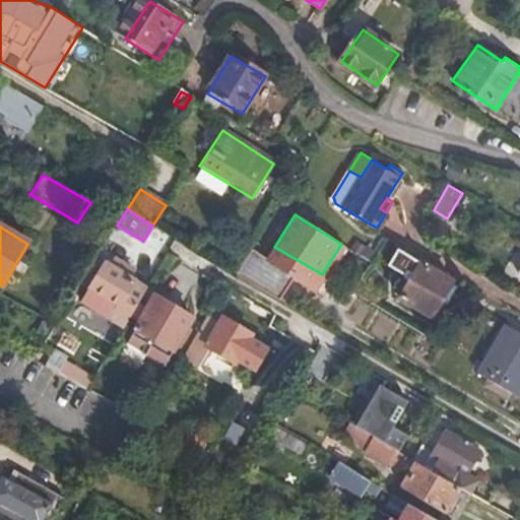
[(311,290),(322,274),(274,247),(265,262),(249,253),(235,274),(278,301),(291,279),(311,290)]
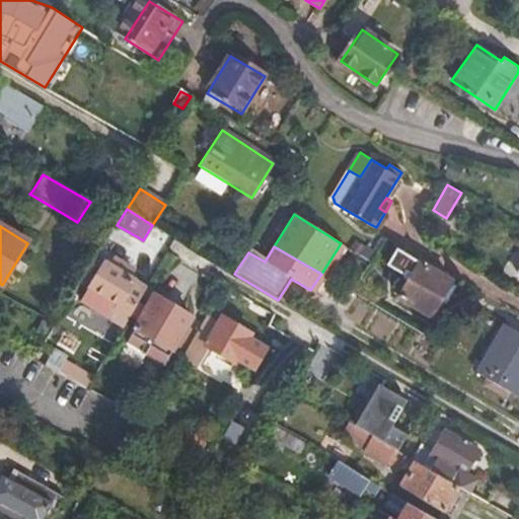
[(418,263),(396,300),(421,314),(429,318),(450,282),(418,263)]
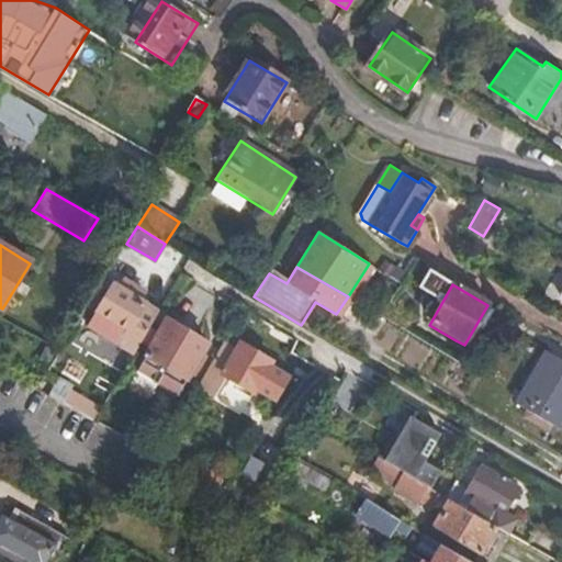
[(134,355),(157,315),(113,289),(99,311),(128,329),(119,346),(134,355)]
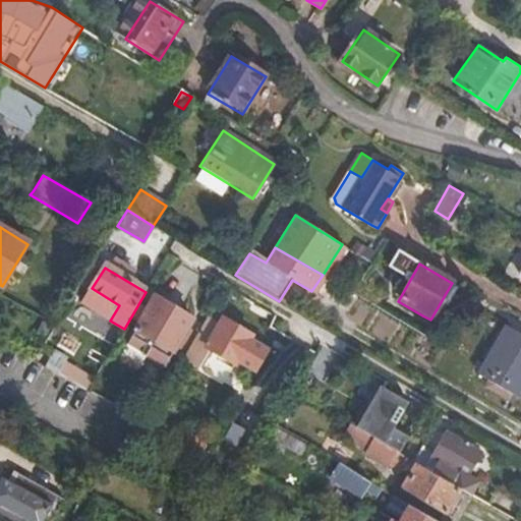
[(154,298),(125,347),(164,369),(175,350),(179,351),(187,337),(184,335),(192,321),(154,298)]
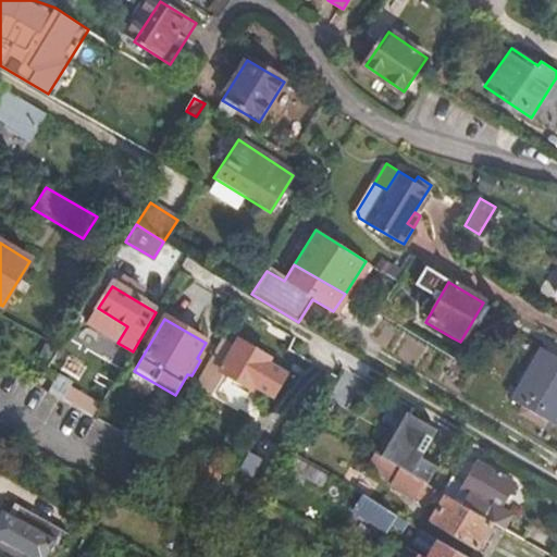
[(555,423),(556,419),(556,356),(543,348),(514,399),(555,423)]
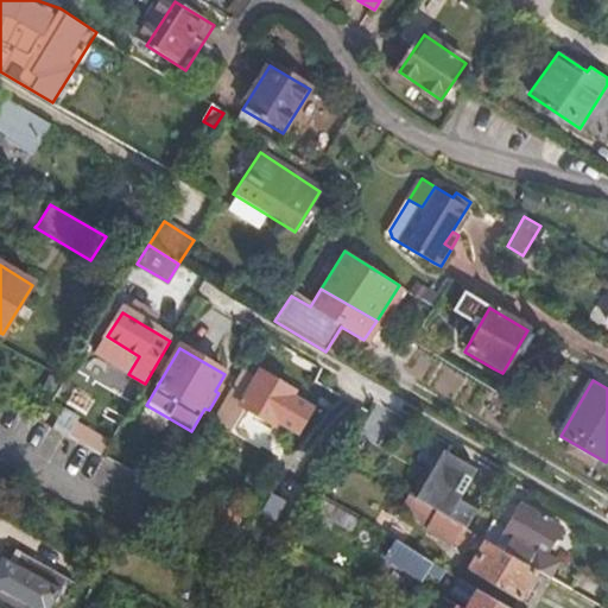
[(215,420),(202,442),(219,451),(232,430),(260,447),(280,413),(246,392),(242,399),(234,394),(217,422),(215,420)]
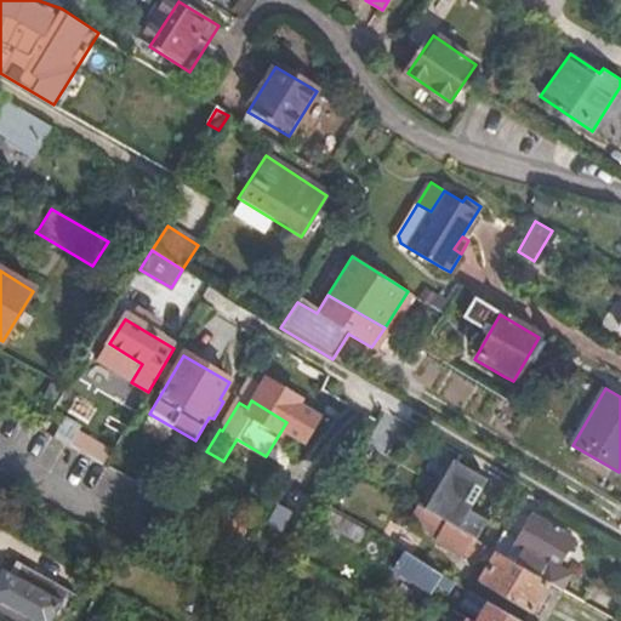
[(445,484),(428,513),(446,523),(476,541),(488,522),(469,512),(476,501),(486,483),(456,465),(445,484)]
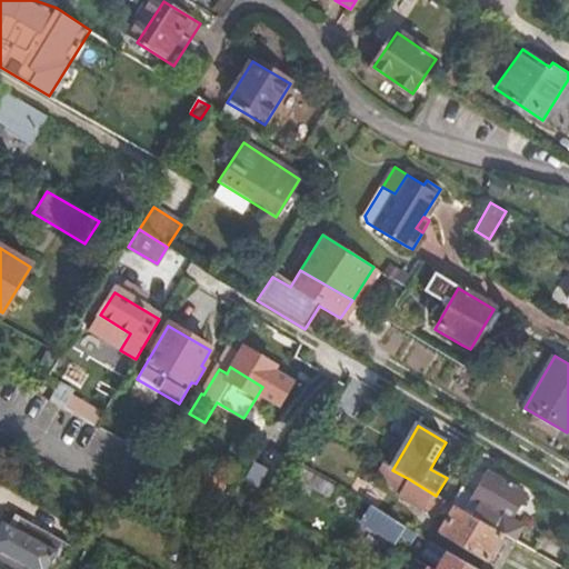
[(392,470),(382,465),(379,470),(383,480),(402,490),(409,479),(392,470)]
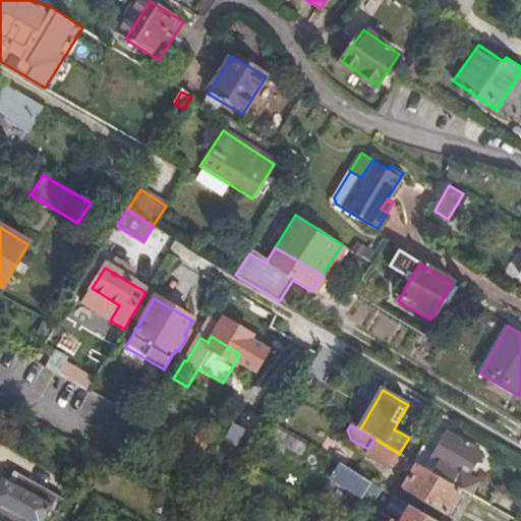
[(337,462),(344,466),(352,454),(314,431),(307,445),(337,462)]
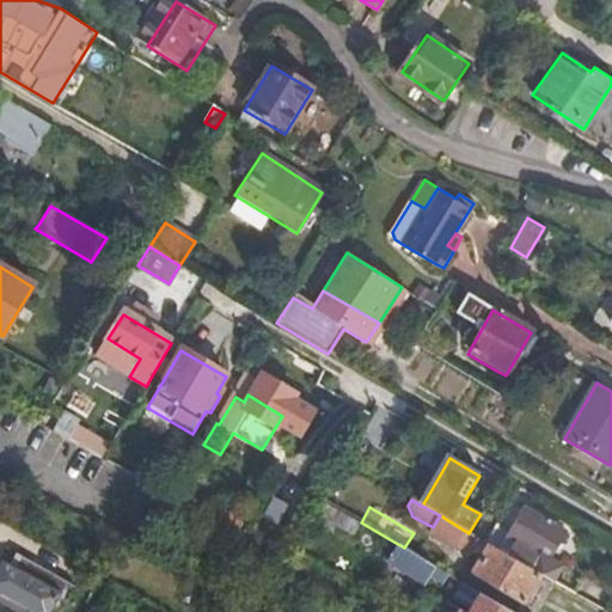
[(538,573),(552,581),(560,567),(546,560),(562,532),(524,508),(509,531),(499,525),(488,544),(491,545),(538,573)]
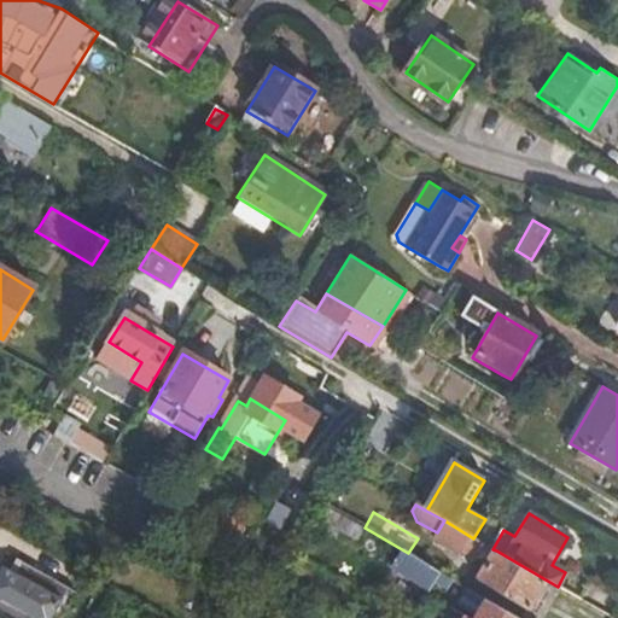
[(221,518),(214,530),(235,542),(242,530),(221,518)]
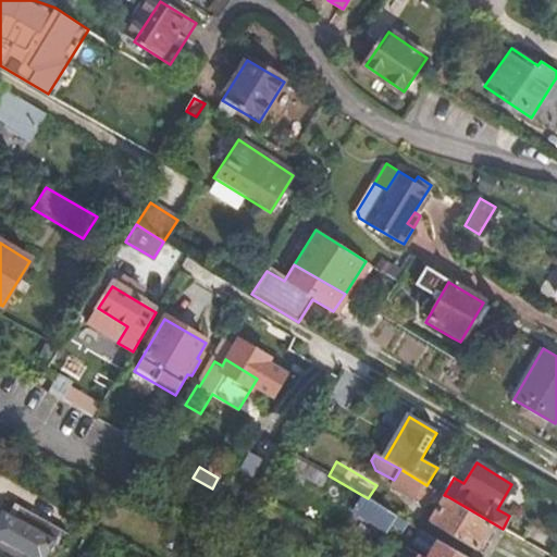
[(437,500),(441,493),(426,485),(400,469),(394,480),(391,485),(412,499),(415,496),(428,504),(431,497),(437,500)]
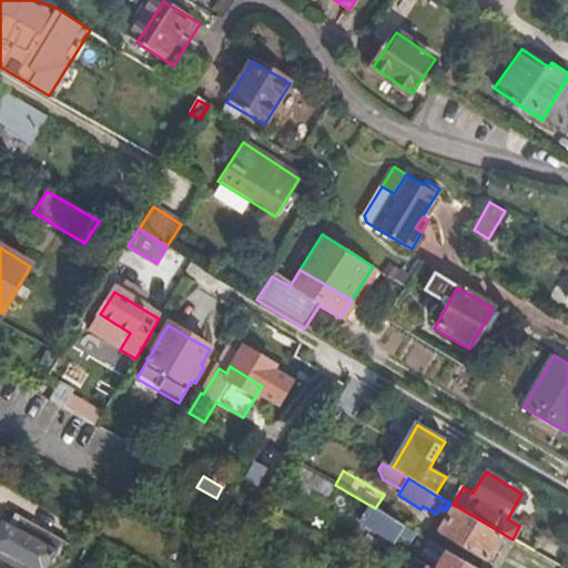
[(476,567),(375,508),(367,504),(358,518),(394,539),(396,533),(408,539),(406,544),(425,554),(429,547),(443,555),(434,567),(432,567),(424,564),(421,567),(476,567)]
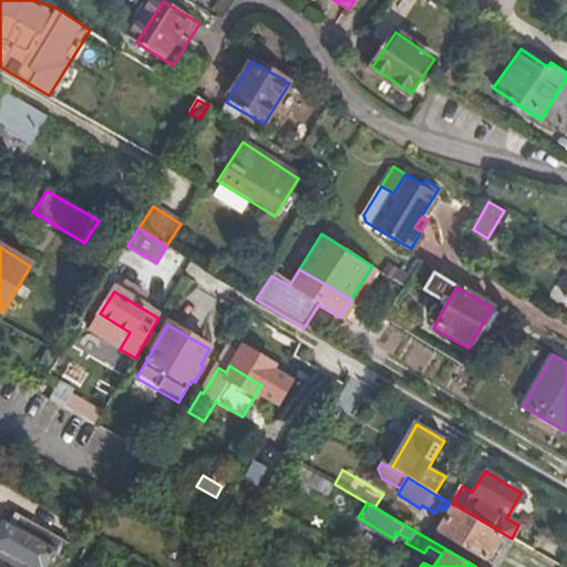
[(482,558),(498,531),(455,505),(439,534),(482,558)]
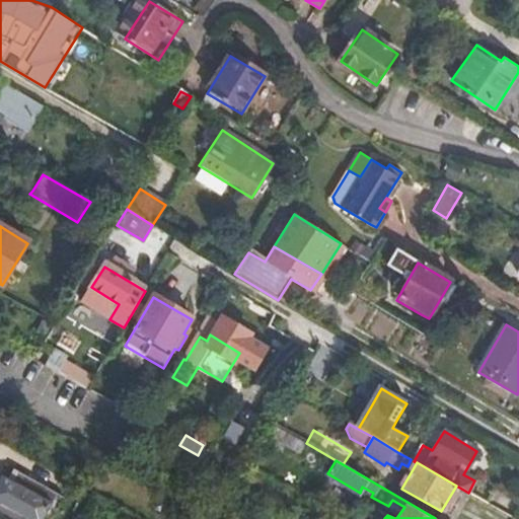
[(34,518),(47,501),(0,475),(0,504),(26,518),(34,518)]
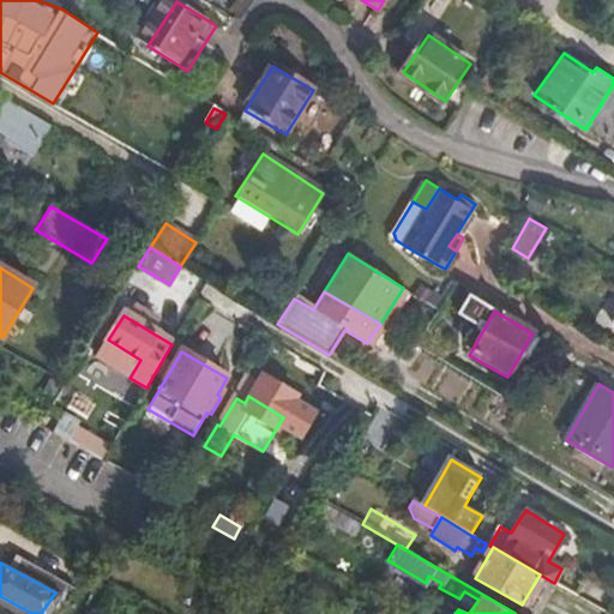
[(380,601),(392,609),(401,596),(432,613),(455,613),(458,609),(397,573),(380,601)]
